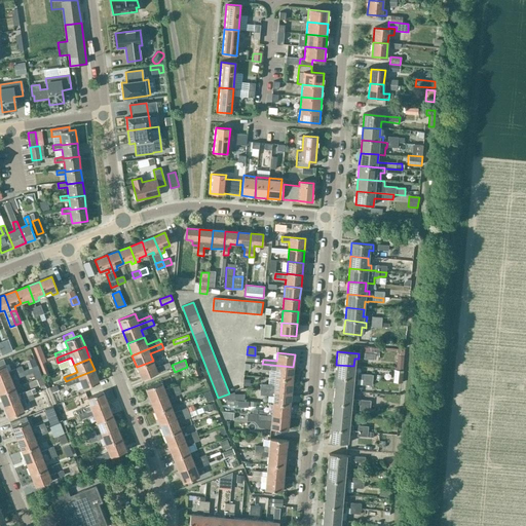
[(153,361),(137,367),(142,379),(157,373),(171,367),(168,363),(161,366),(161,365),(155,367),(153,361)]
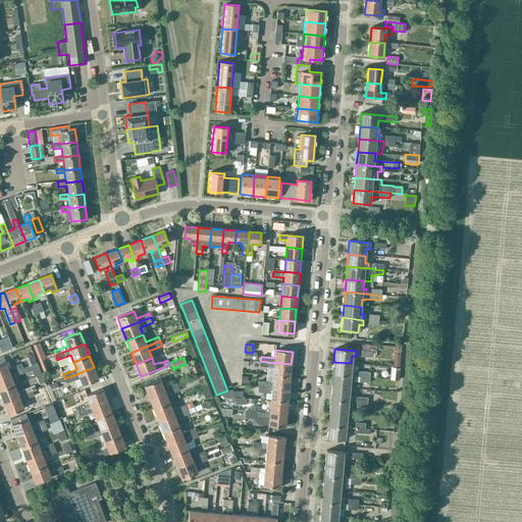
[(189,363),(193,373),(199,370),(195,360),(189,363)]
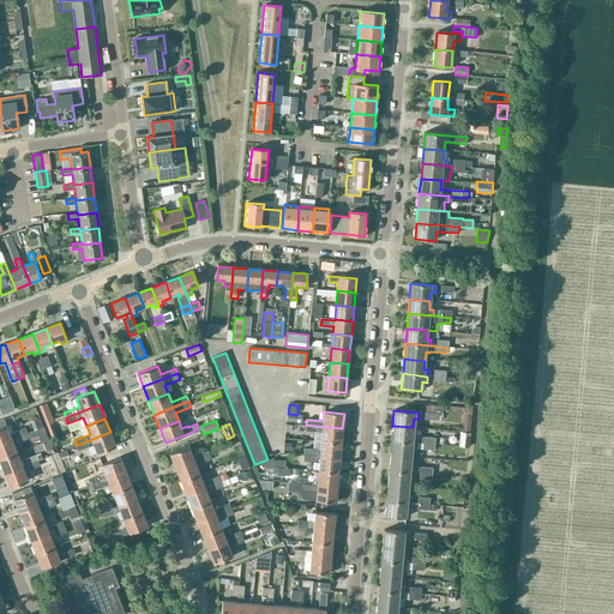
[(321,433),(321,441),(341,443),(342,428),(306,425),(306,431),(321,433)]
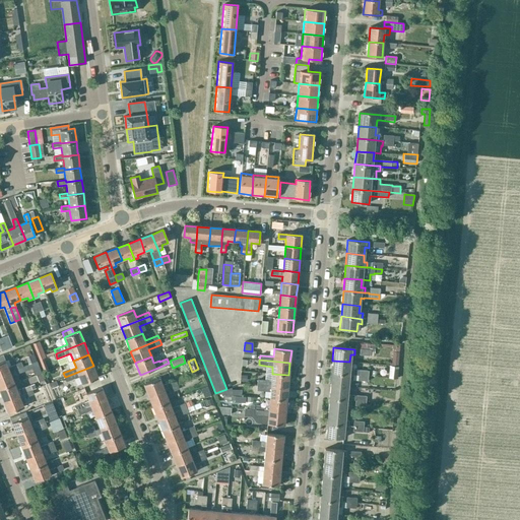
[(0,375),(23,367),(21,362),(8,368),(5,361),(0,362),(0,375)]
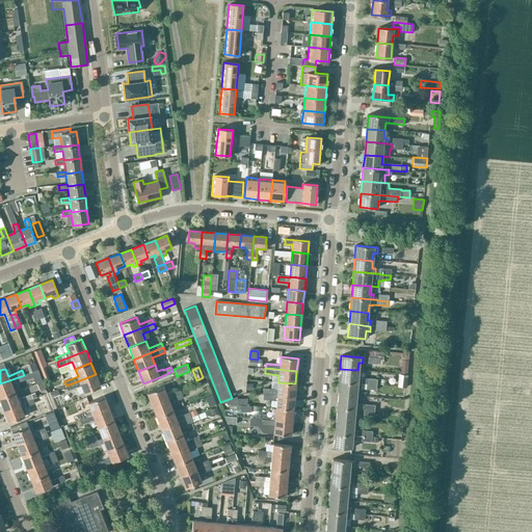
[(0,383),(0,398),(15,393),(20,391),(17,383),(33,376),(36,383),(43,381),(37,369),(32,372),(24,375),(0,383)]
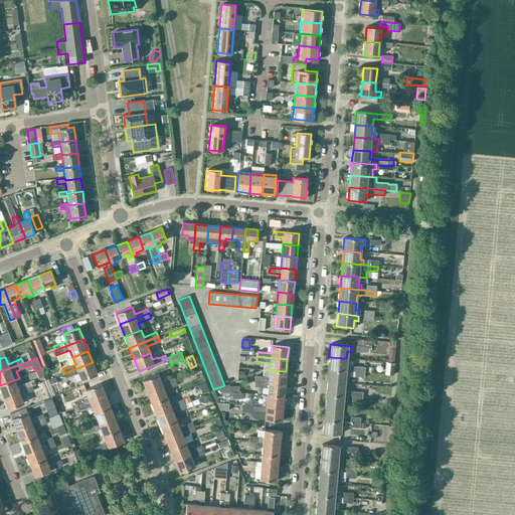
[(354,371),(364,372),(365,367),(349,366),(346,366),(346,358),(329,357),(328,369),(349,371),(354,371)]
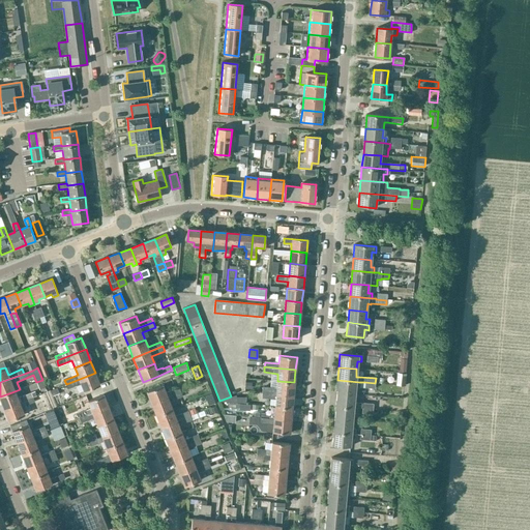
[(95,373),(66,384),(67,389),(81,384),(84,391),(99,385),(95,373)]
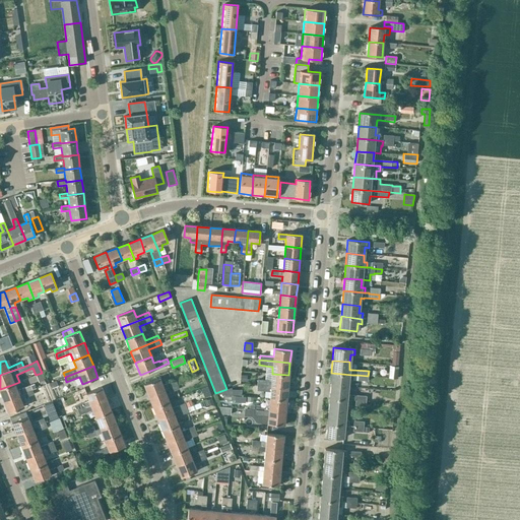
[(397,367),(390,366),(389,378),(396,379),(397,367)]
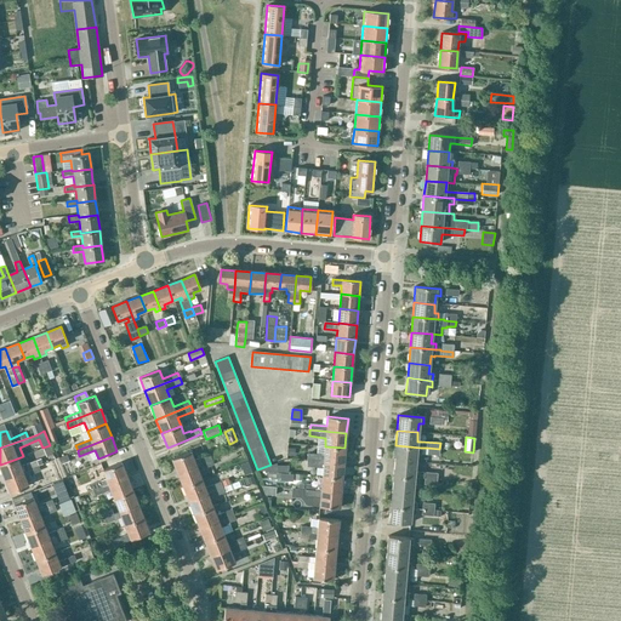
[(396,445),(394,461),(415,462),(416,454),(427,455),(427,448),(421,448),(396,445)]
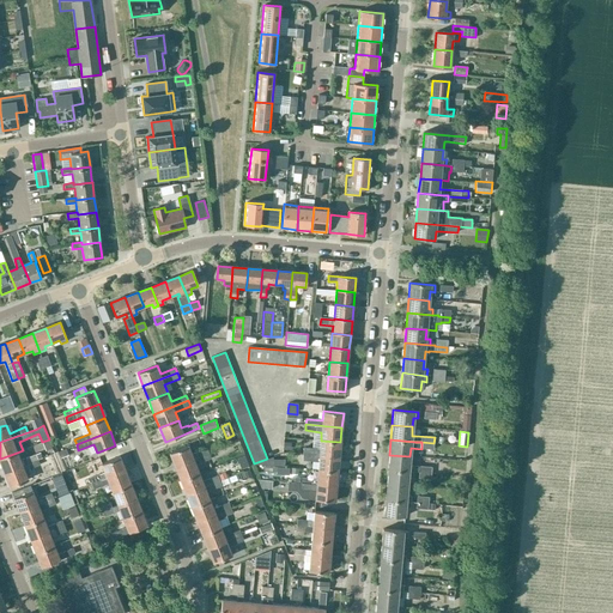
[(303,454),(339,456),(340,442),(321,441),(320,449),(304,448),(303,454)]
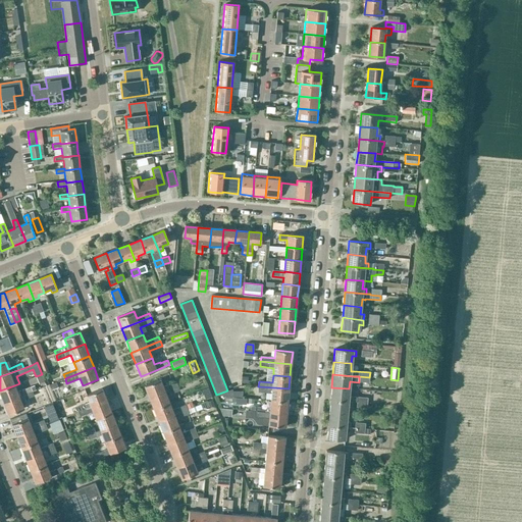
[(145,386),(149,398),(178,386),(176,381),(163,386),(160,379),(145,386)]
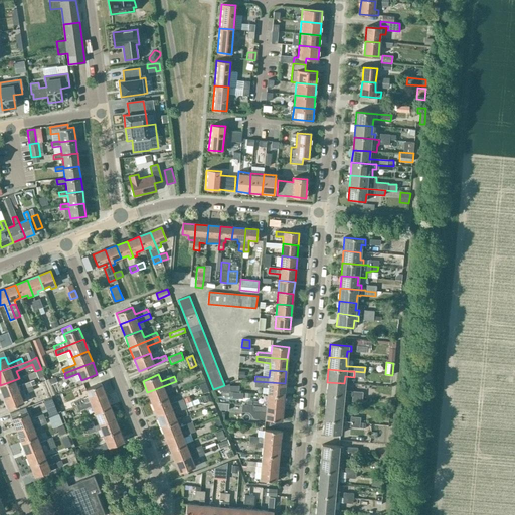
[(0,385),(0,389),(3,397),(32,386),(32,385),(30,381),(17,387),(14,380),(0,385)]
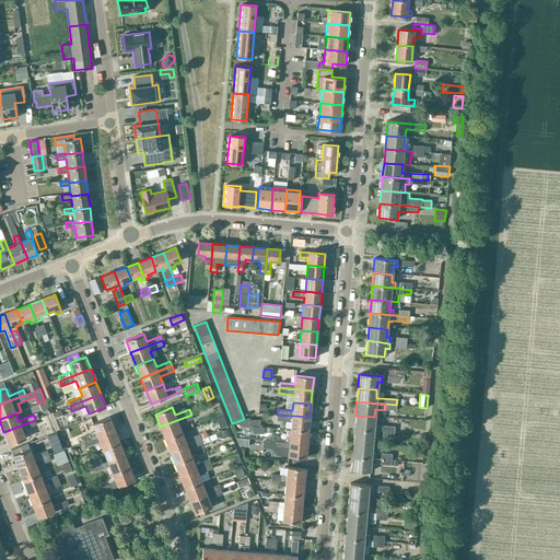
[(191,415),(160,427),(165,439),(182,432),(179,424),(193,419),(191,415)]
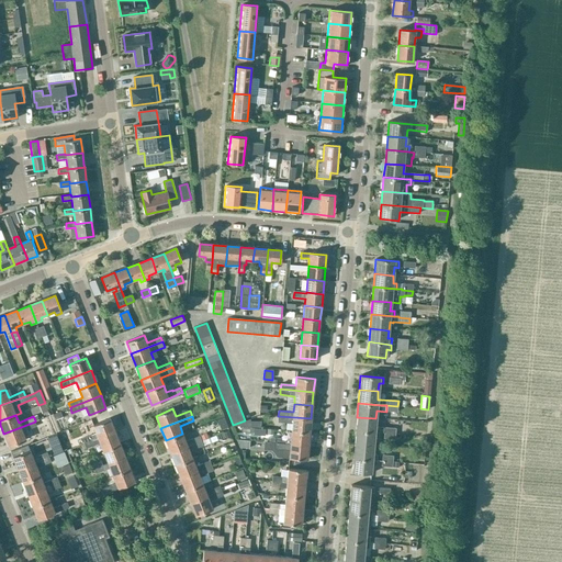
[(311,418),(278,416),(278,422),(292,423),(291,430),(310,433),(311,418)]
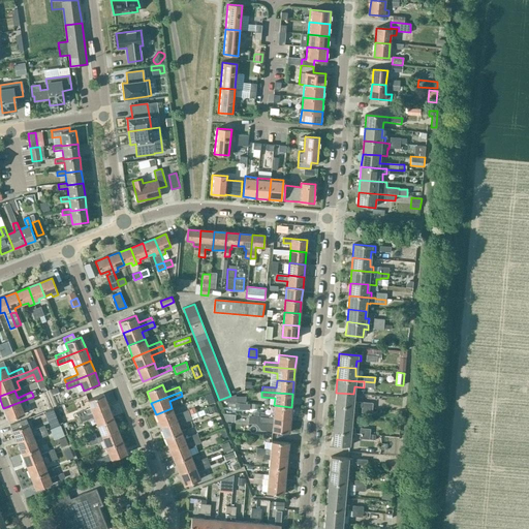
[(336,393),(335,405),(356,407),(362,407),(362,402),(353,401),(353,394),(336,393)]
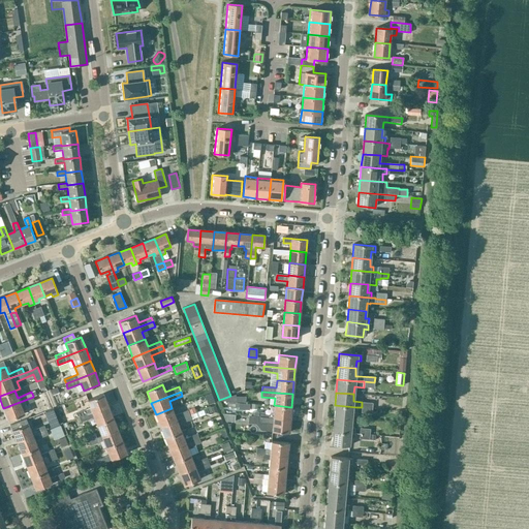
[(78,412),(79,417),(107,406),(103,394),(88,400),(91,407),(78,412)]
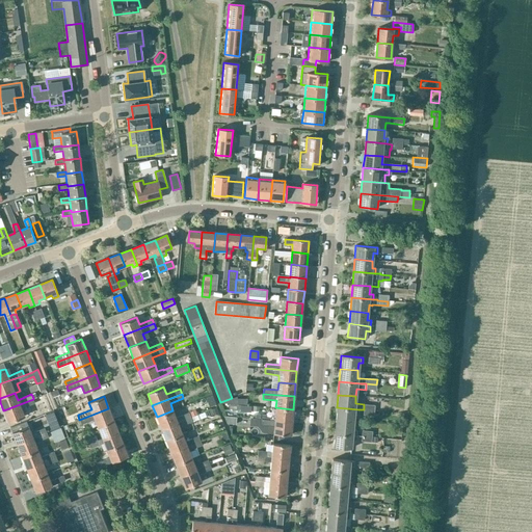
[(232,398),(220,402),(220,403),(229,404),(237,404),(239,404),(236,396),(232,398)]
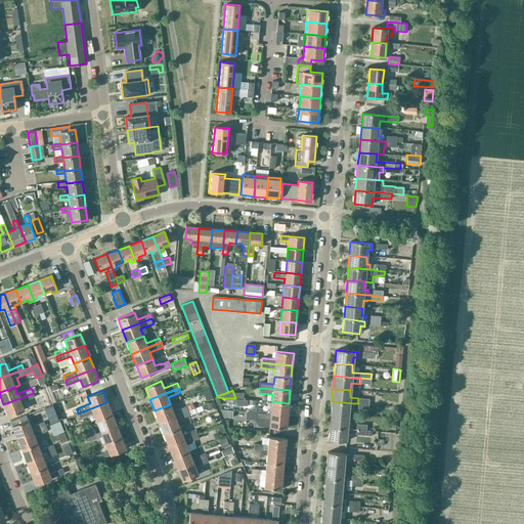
[(33,393),(3,404),(8,417),(24,410),(20,403),(35,397),(33,393)]
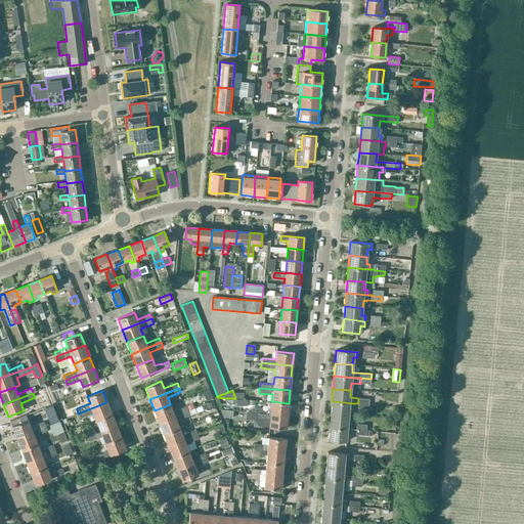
[(266,408),(266,413),(288,416),(289,403),(271,401),(271,409),(266,408)]
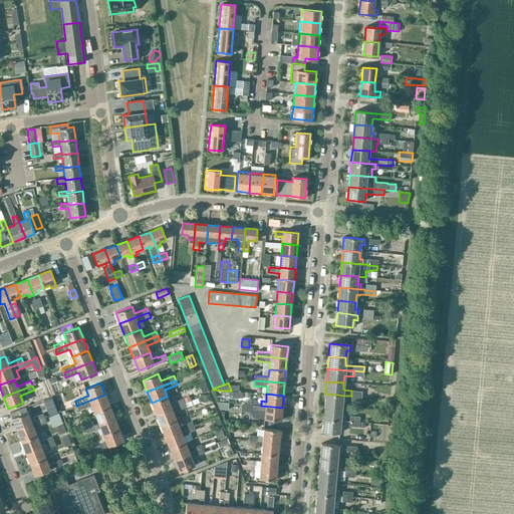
[(325,394),(324,407),(341,408),(342,401),(345,401),(346,396),(325,394)]
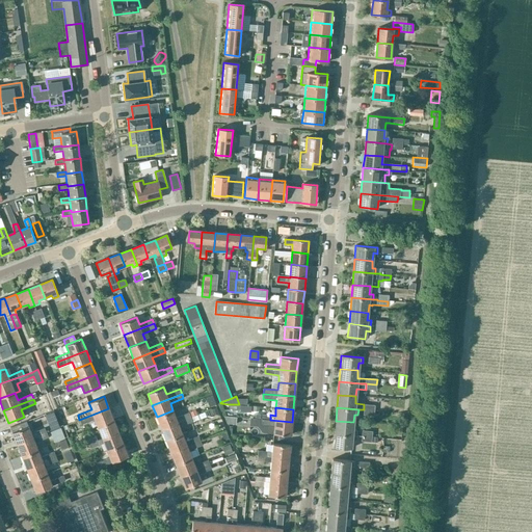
[(108,408),(79,420),(81,425),(95,419),(98,426),(113,420),(108,408)]
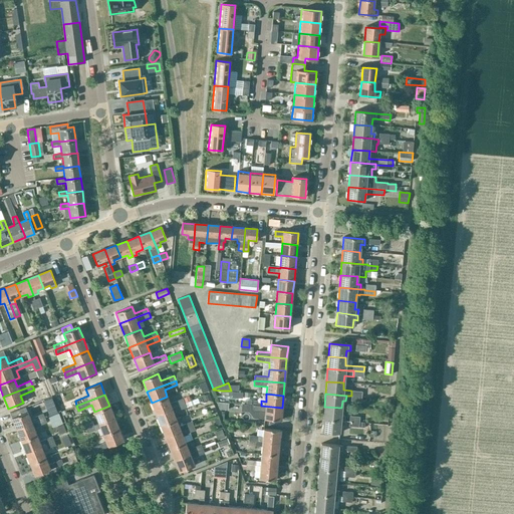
[(152,403),(156,415),(176,407),(174,402),(170,404),(167,397),(152,403)]
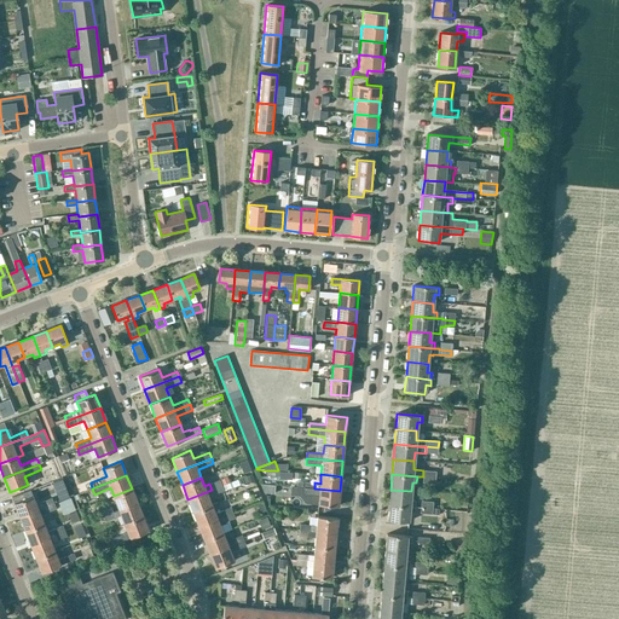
[(209,484),(212,490),(223,485),(220,480),(209,484)]
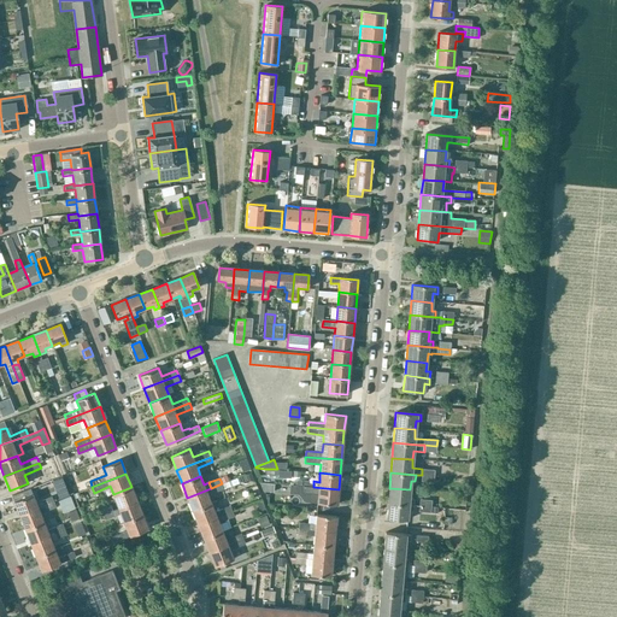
[(274,483),(260,482),(264,492),(272,492),(274,483)]
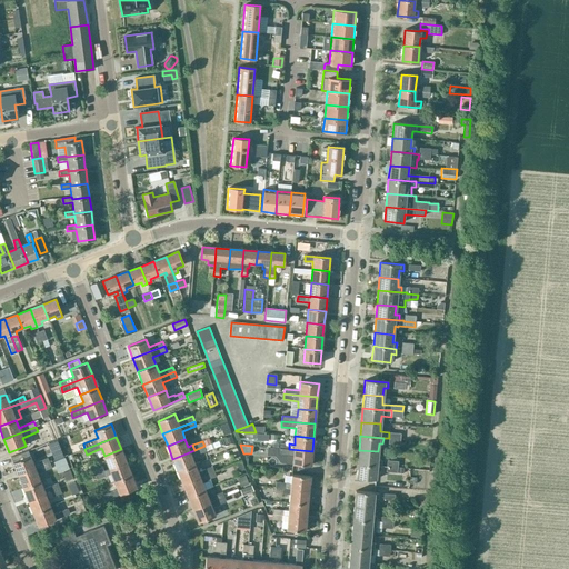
[(178,471),(195,465),(192,457),(206,451),(205,446),(195,450),(172,459),(178,471)]
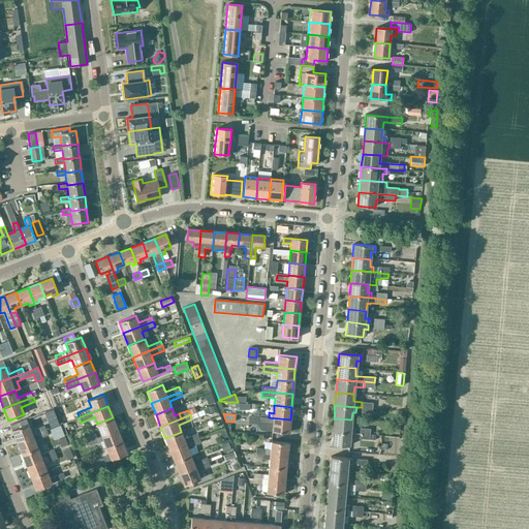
[(248,415),(248,424),(256,424),(261,430),(272,431),(289,432),(290,419),(269,417),(259,416),(253,416),(248,415)]
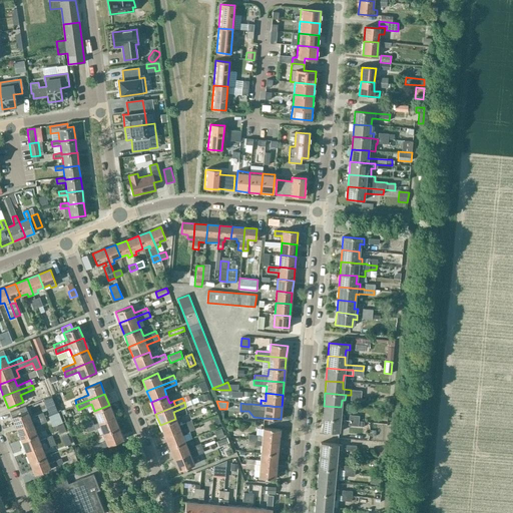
[(94,411),(98,422),(98,423),(114,417),(109,405),(94,411)]
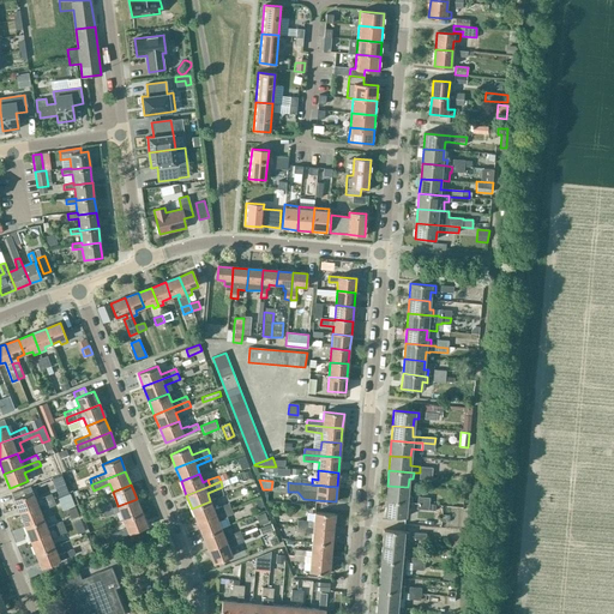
[(30,486),(12,493),(14,499),(32,492),(30,486)]
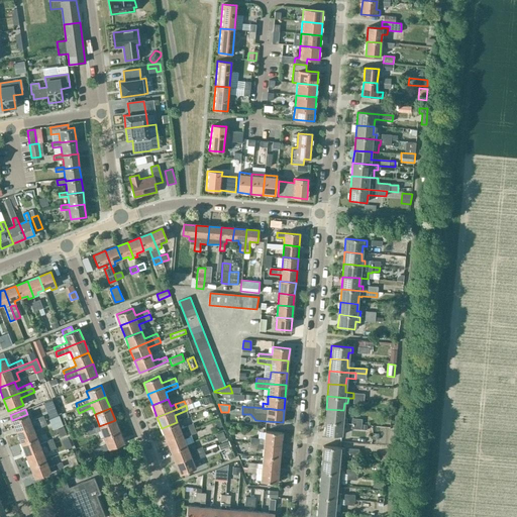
[(325,421),(345,423),(346,418),(342,417),(343,410),(326,409),(325,421)]
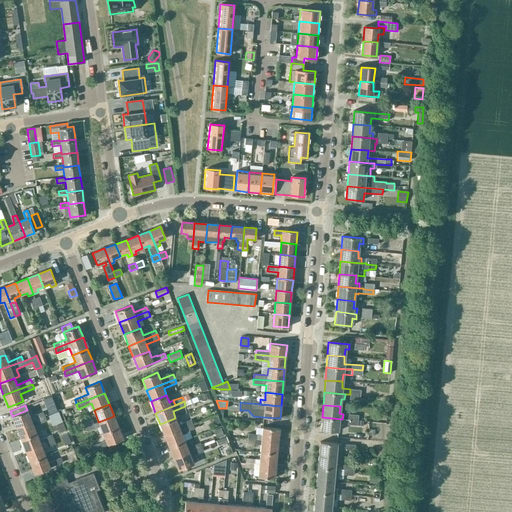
[(12,416),(16,428),(45,416),(43,412),(30,417),(27,410),(12,416)]
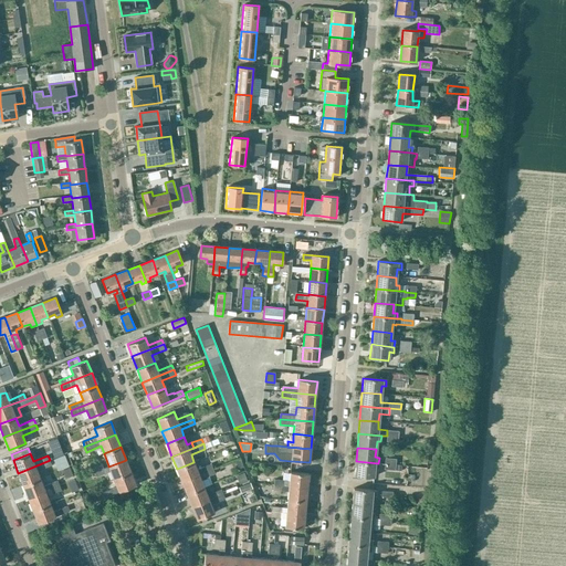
[(53,460),(58,470),(69,465),(64,456),(53,460)]
